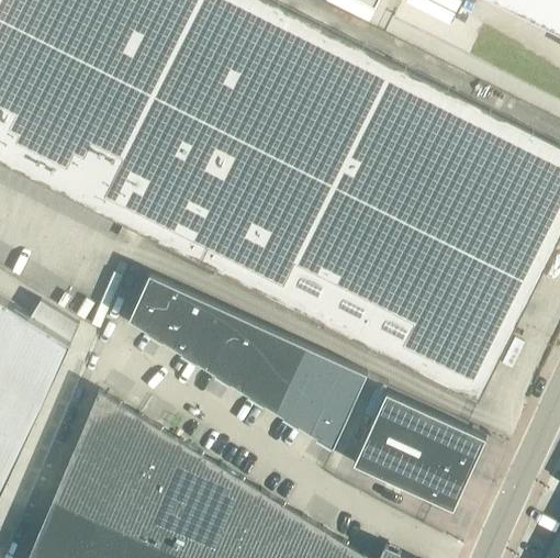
[(0,78),(500,354),(559,234),(559,178),(237,0),(0,0),(0,78)]
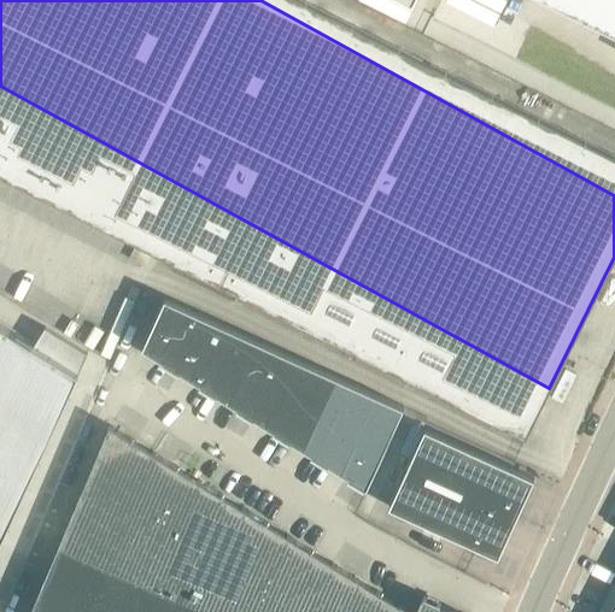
[(384,0),(408,12),(413,0),(384,0)]
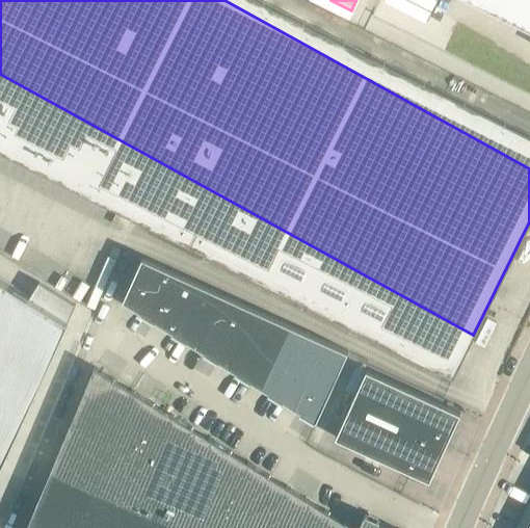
[(529,0),(470,0),(529,29),(529,0)]
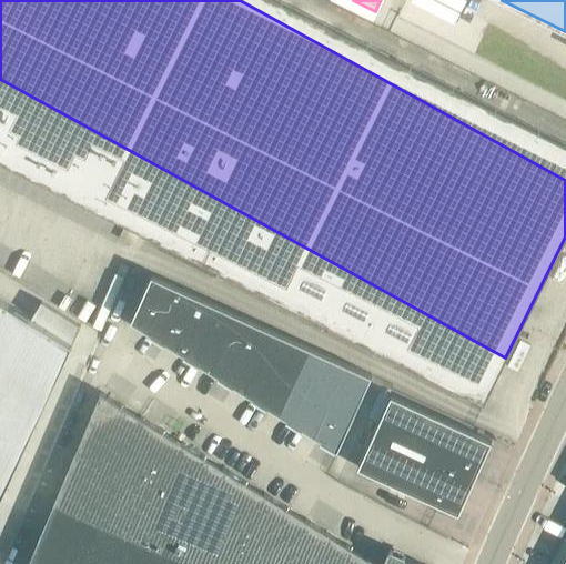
[(122,325),(334,451),(365,378),(145,278),(122,325)]
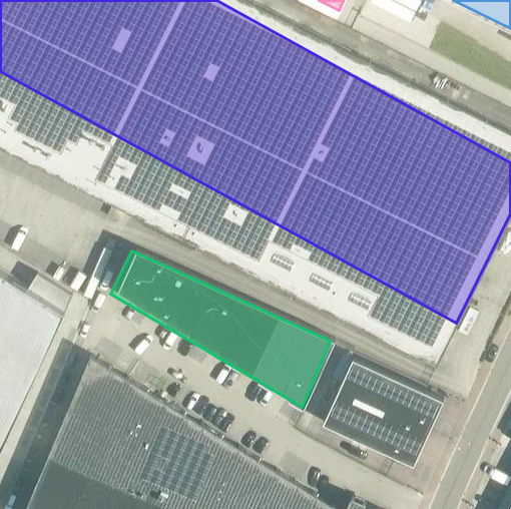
[(0,429),(49,314),(0,284),(0,429)]
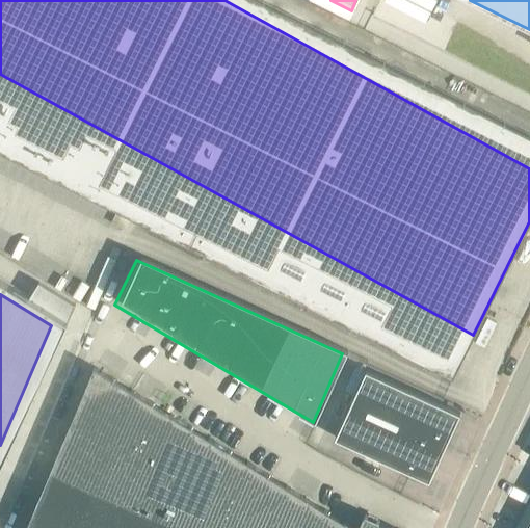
[(346,527),(93,371),(26,527),(377,527),(378,526),(364,520),(363,521),(362,521),(359,527),(346,527)]
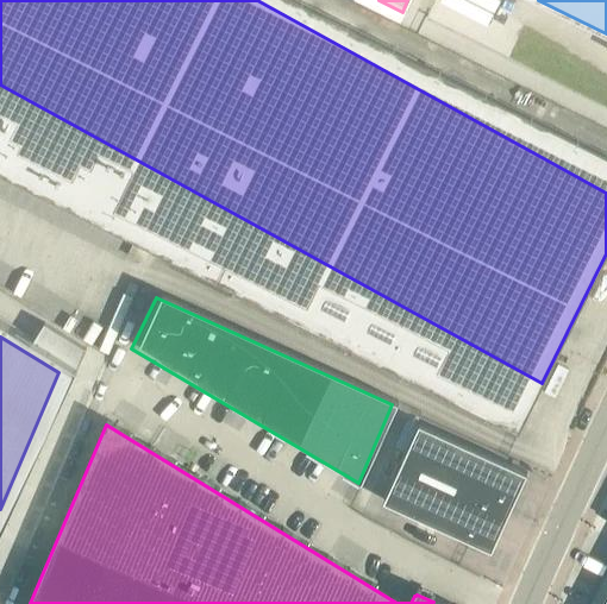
[(526,477),(418,428),(382,505),(490,555),(526,477)]
